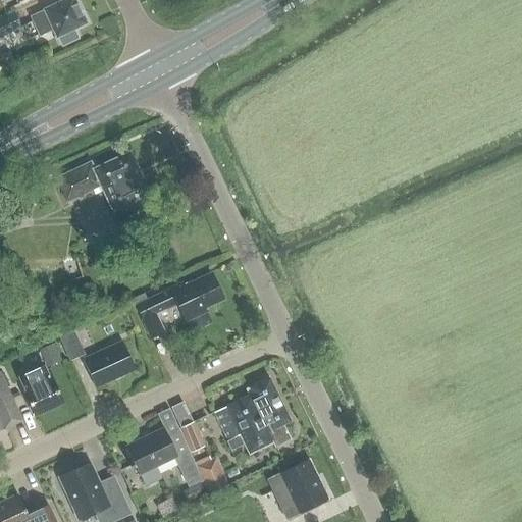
[(84,16),(82,11),(79,10),(72,0),(62,0),(43,9),(43,10),(30,16),(39,36),(52,29),(55,37),(56,36),(61,45),(76,38),(72,29),(85,22),(83,19),(84,16)]
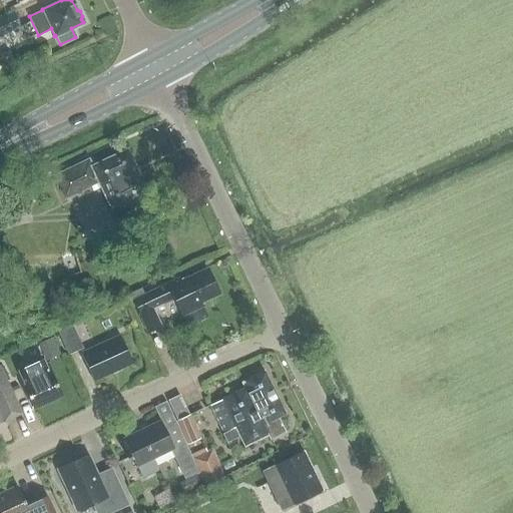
[(0,17),(0,35),(21,27),(14,12),(0,17)]
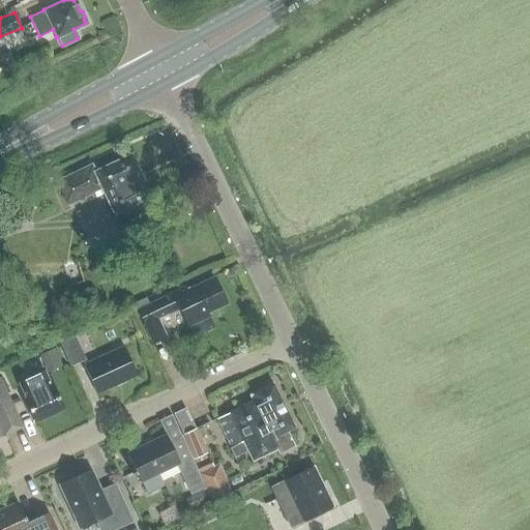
[(129,154),(112,163),(94,172),(90,165),(55,182),(66,204),(100,187),(114,214),(150,197),(129,154)]
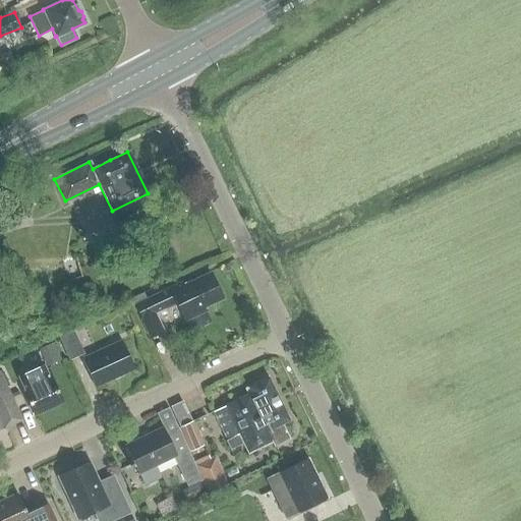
[(204,307),(221,299),(208,273),(183,284),(182,282),(133,305),(149,338),(163,331),(155,315),(176,305),(184,322),(206,311),(204,307)]
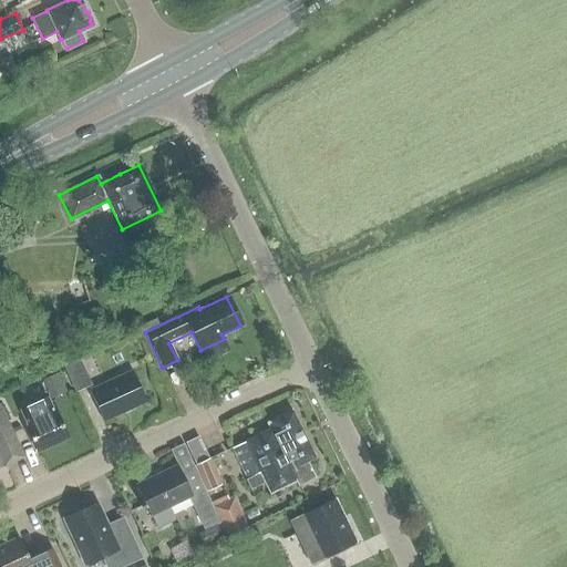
[(63,366),(74,392),(91,384),(80,359),(63,366)]
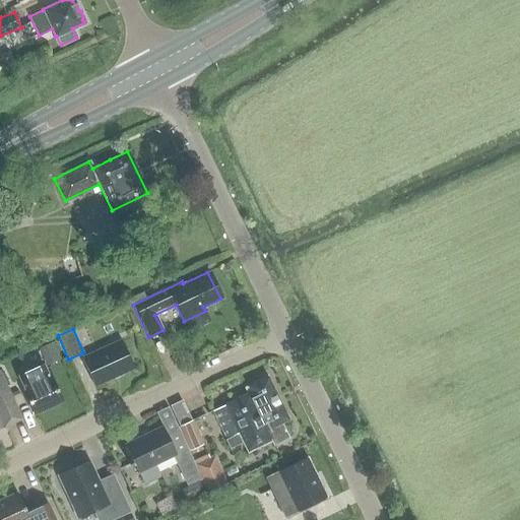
[(94,386),(134,368),(121,339),(81,358),(94,386)]
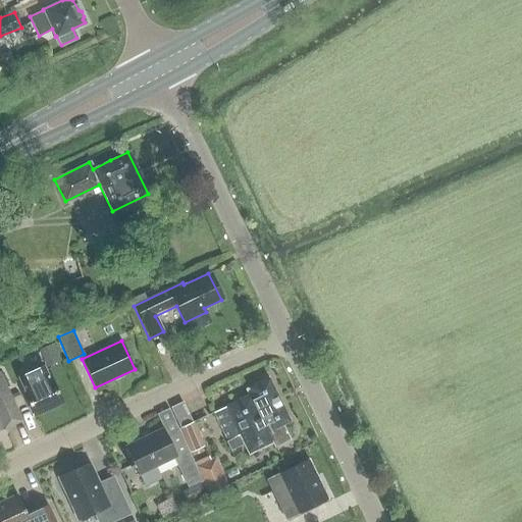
[(39,350),(46,367),(60,361),(53,345),(39,350)]
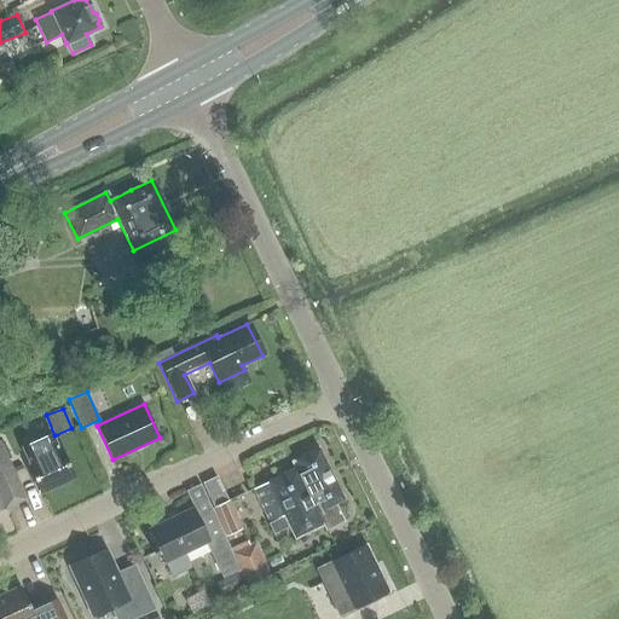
[(21,446),(29,466),(28,466),(40,492),(73,476),(52,432),(21,446)]
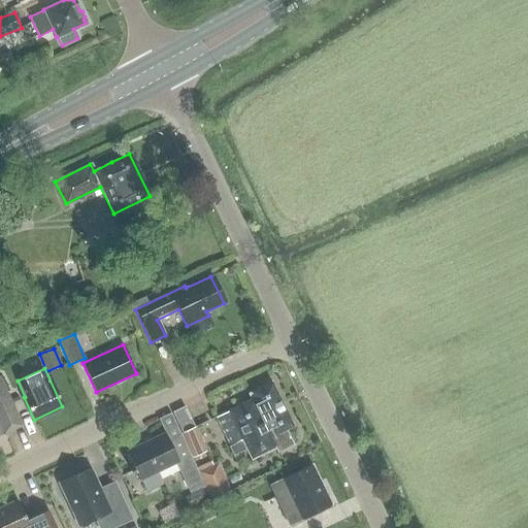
[(0,434),(22,425),(0,376),(0,375),(0,434)]
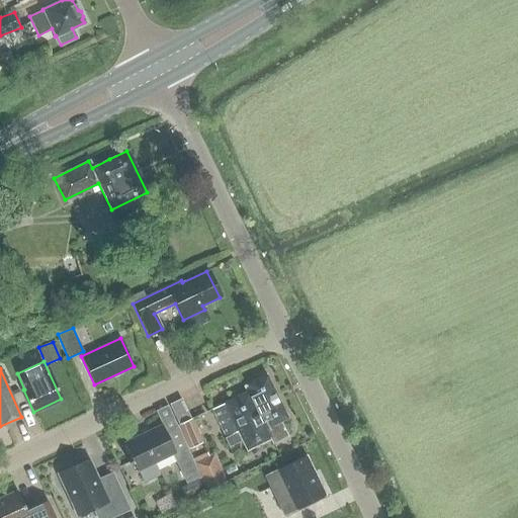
[(224,405),(234,424),(238,431),(224,438),(228,447),(242,440),(246,449),(269,438),(271,442),(285,435),(278,422),(285,418),(264,376),(243,386),(245,393),(224,404),(224,405)]
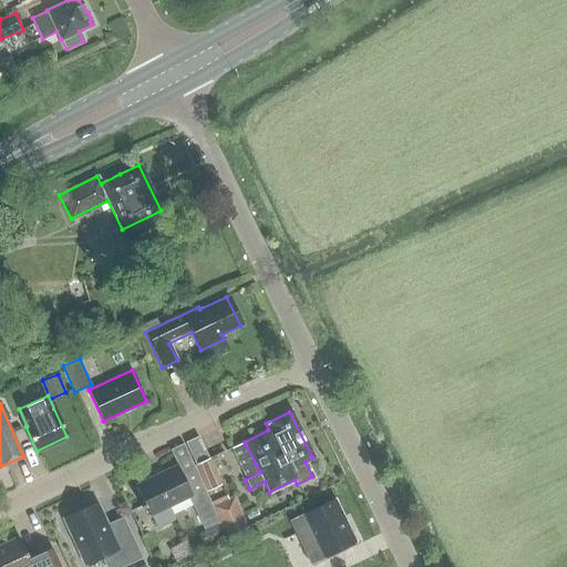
[(195,468),(205,492),(219,485),(220,484),(208,460),(194,466),(195,468)]
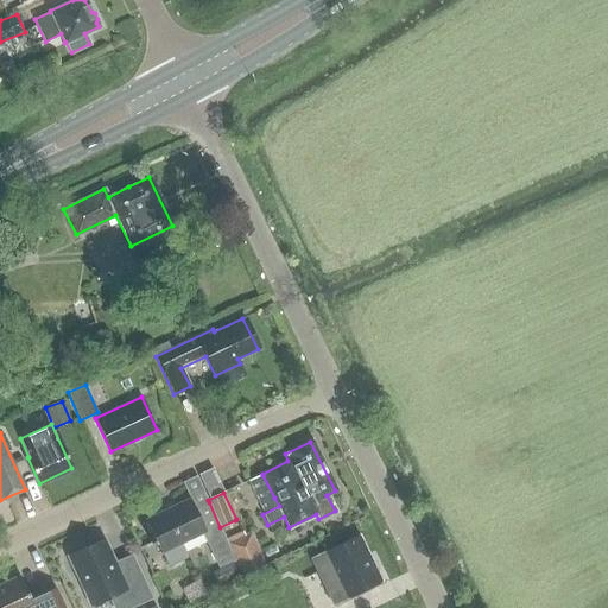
[(160,555),(162,553),(168,568),(187,559),(179,544),(202,533),(217,568),(234,559),(227,544),(220,527),(209,502),(194,510),(189,499),(144,520),(160,555)]
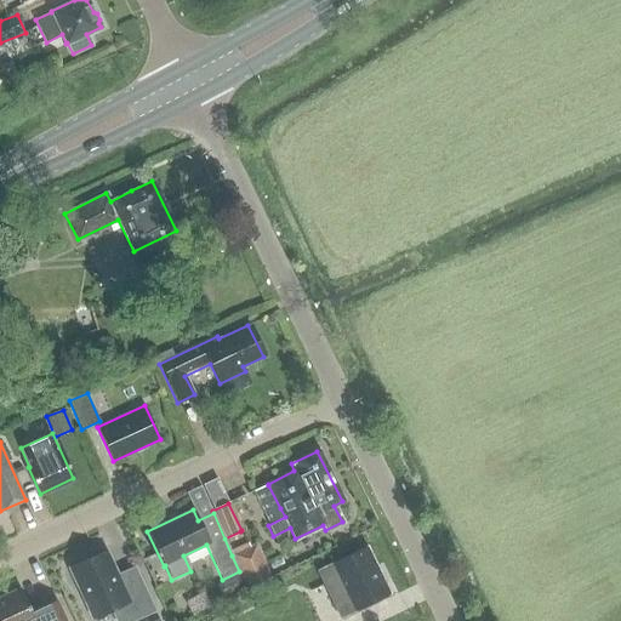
[(248,548),(232,556),(239,571),(248,590),(271,580),(262,562),(251,558),(248,548)]
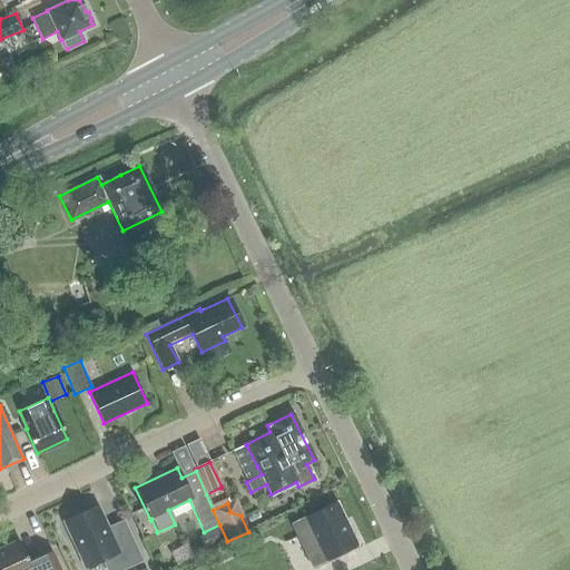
[(325,560),(355,544),(335,503),(305,518),(291,524),(311,567),(325,560)]
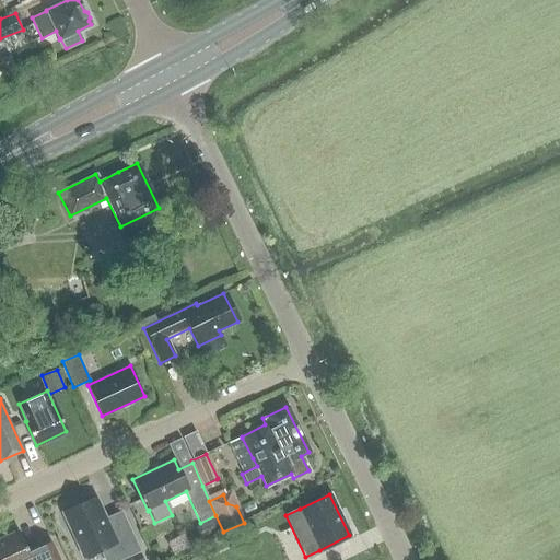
[(108,557),(109,559),(120,559),(140,551),(124,516),(107,523),(95,497),(61,512),(83,558),(100,550),(104,559),(108,557)]
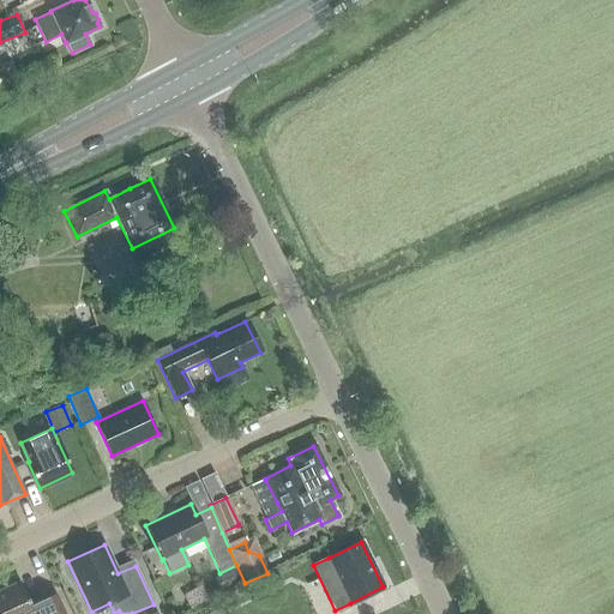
[(240,581),(235,569),(215,579),(220,590),(240,581)]
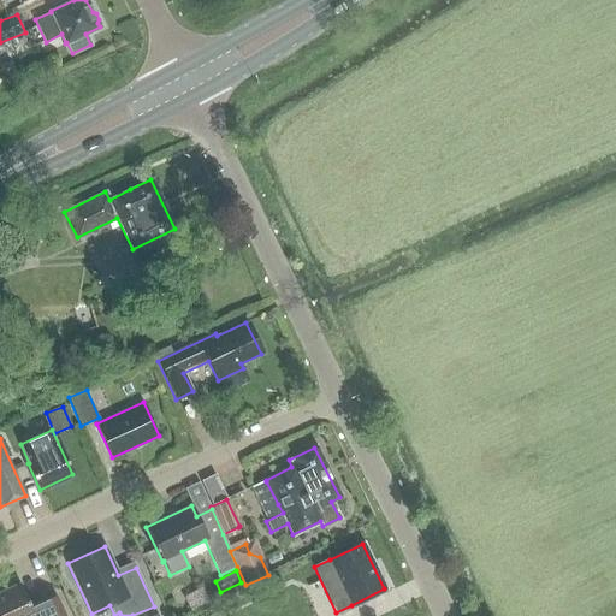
[(31,606),(21,584),(0,592),(0,615),(64,615),(55,596),(31,606)]
